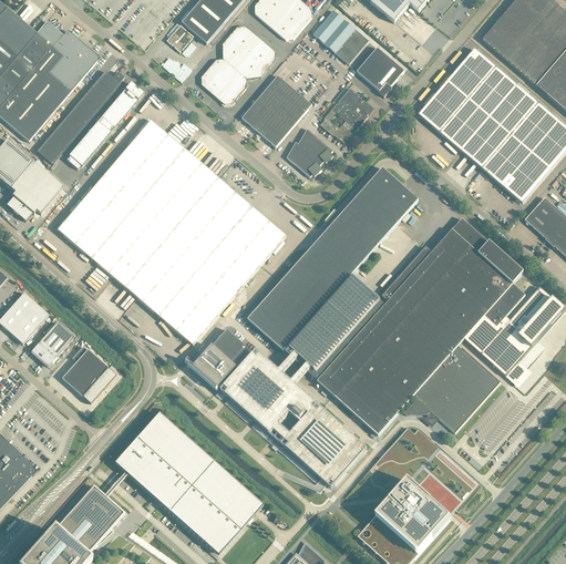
[(192,31),(202,40),(206,43),(242,0),(199,0),(170,36),(166,40),(179,51),(193,36),(191,33),(192,31)]
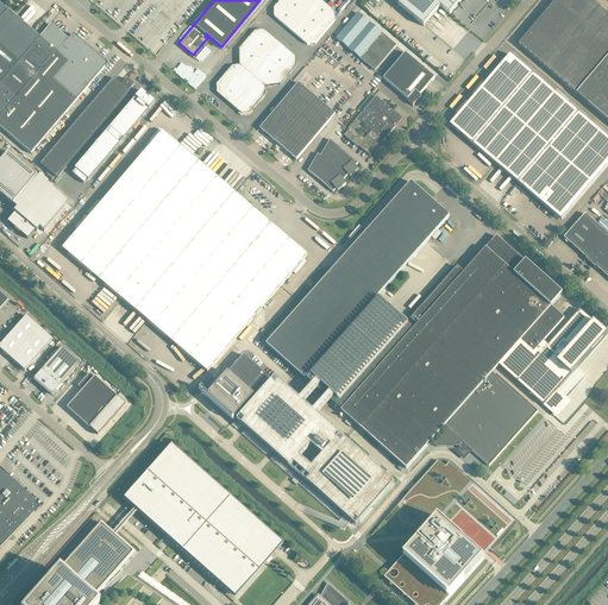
[(333,10),(323,0),(279,0),(274,6),(274,14),(306,42),(314,41),(334,18),(333,10)]
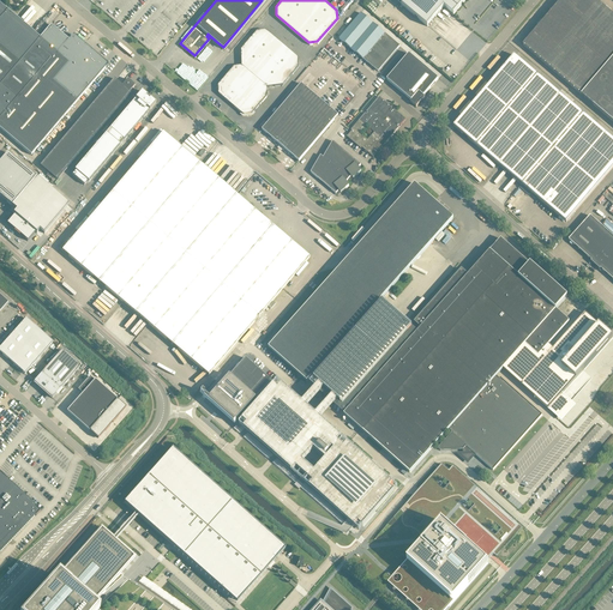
[(398,0),(426,24),(443,4),(452,12),(462,0),(398,0)]
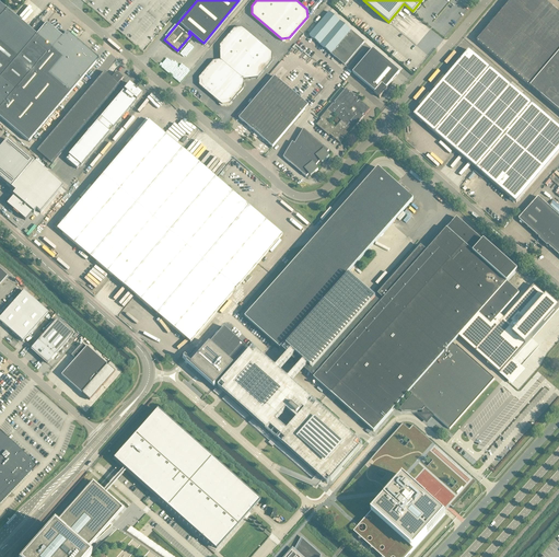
[(558,16),(538,0),(508,0),(476,38),(558,108),(558,16)]
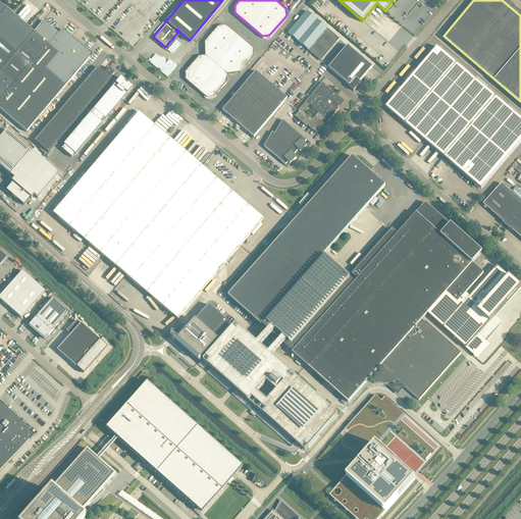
[(4,5),(0,9),(0,107),(25,130),(60,89),(63,85),(91,52),(90,51),(92,50),(90,48),(89,50),(61,27),(57,32),(42,18),(33,30),(4,5)]
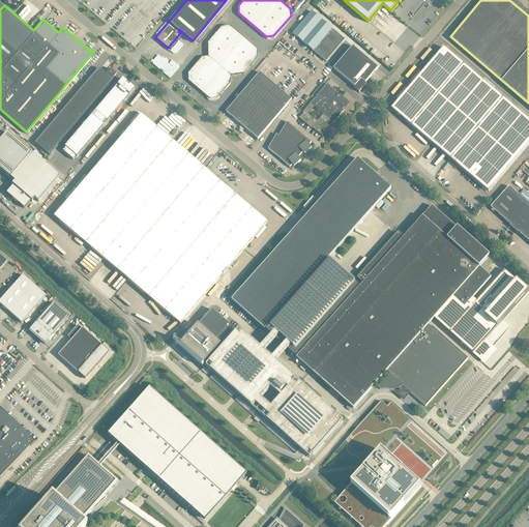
[(344,37),(341,34),(311,8),(292,31),(325,59),(342,40),(344,37)]
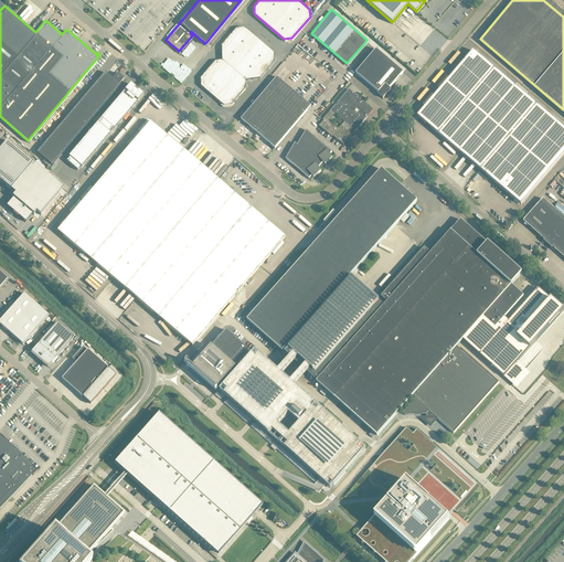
[(274,51),(254,34),(243,25),(236,27),(221,43),(222,57),(214,59),(200,76),(200,84),(223,103),(231,102),(245,85),(245,77),(259,75),(274,59),(274,51)]
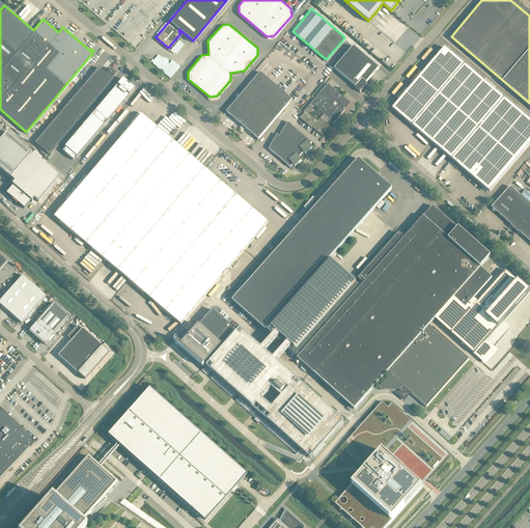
[(378,65),(353,44),(333,66),(355,84),(354,85),(359,90),(361,87),(362,87),(364,84),(364,83),(366,81),(365,80),(378,65)]
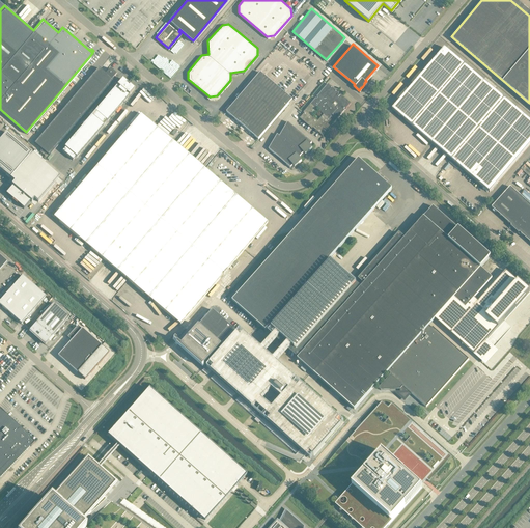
[(489,190),(529,140),(529,118),(444,45),(391,106),(489,190)]
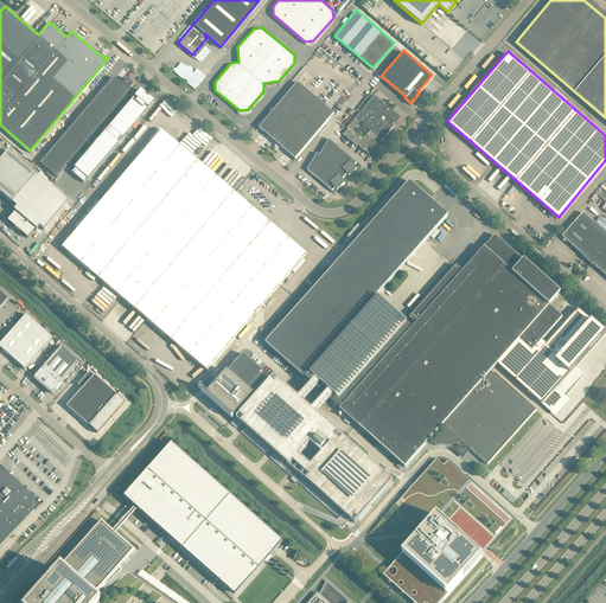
[(316,57),(262,121),(259,126),(294,156),(299,152),(333,110),(352,88),(316,57)]
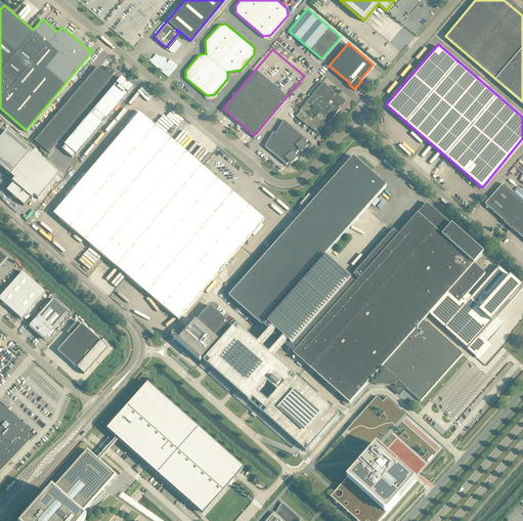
[(37,148),(103,71),(96,64),(34,139),(31,143),(37,148)]
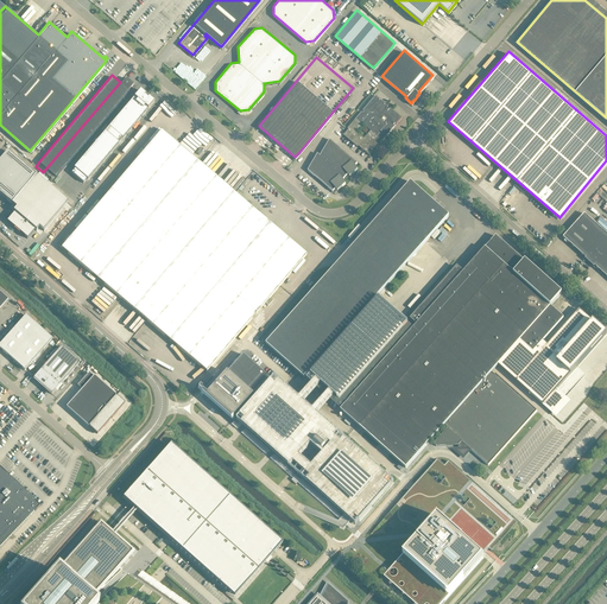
[(133,82),(127,76),(125,75),(122,80),(120,82),(43,172),(51,179),(128,89),(127,88),(133,82)]
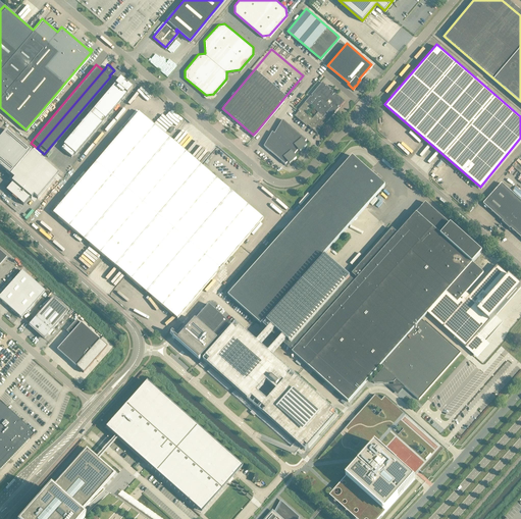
[(62,142),(59,145),(70,155),(73,151),(74,152),(132,85),(126,81),(126,82),(124,80),(124,79),(119,74),(62,142)]
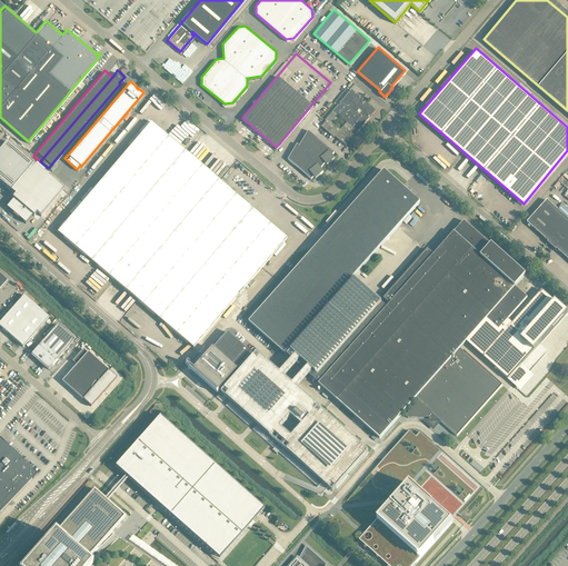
[(339,101),(338,103),(338,102),(325,118),(325,119),(320,123),(334,135),(335,133),(340,139),(344,142),(368,115),(369,113),(375,108),(371,105),(370,105),(366,101),(350,88),(339,101)]
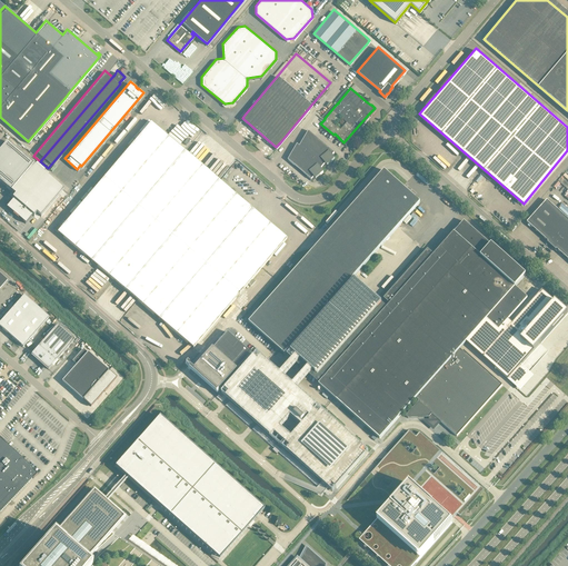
[(286,236),(150,120),(57,230),(192,346),(286,236)]
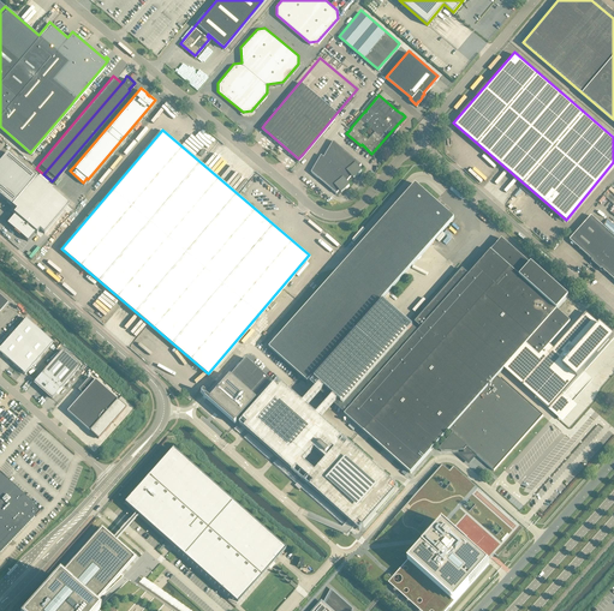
[(361,162),(356,159),(333,138),(322,155),(320,153),(310,169),(335,191),(339,187),(340,190),(349,183),(345,179),(351,173),(352,175),(361,168),(358,165),(361,162)]
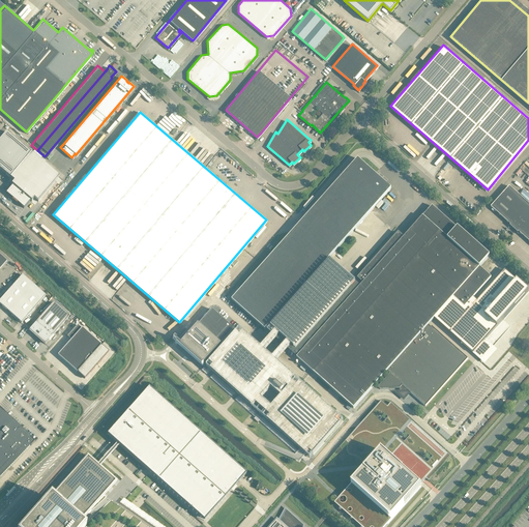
[(5,129),(0,136),(0,167),(9,175),(30,150),(5,129)]
